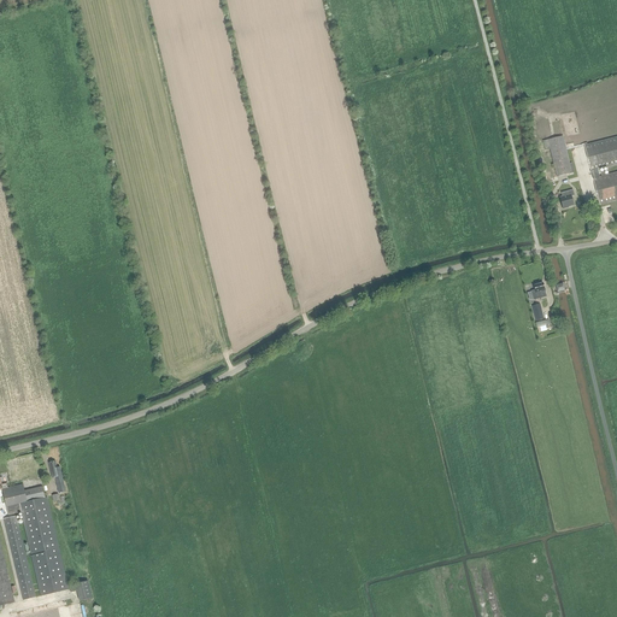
[(557,177),(571,174),(574,172),(571,163),(569,163),(565,148),(562,136),(544,141),(546,151),(550,150),(557,177)]
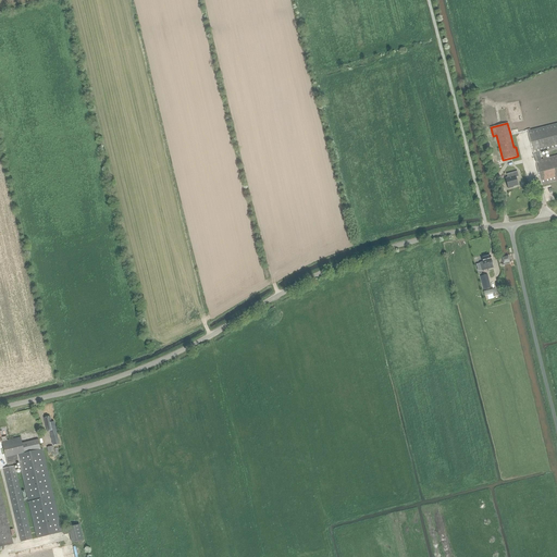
[(556,156),(542,160),(540,153),(556,149),(556,123),(529,131),(534,155),(536,161),(542,185),(551,183),(556,181),(556,156)]
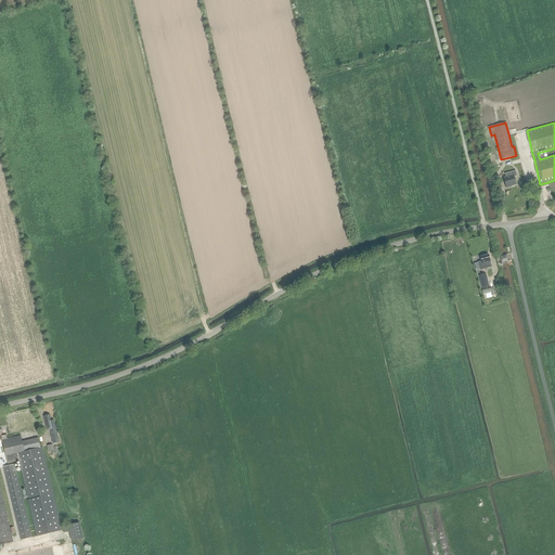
[(504,177),(506,188),(511,186),(511,185),(516,184),(514,176),(517,176),(516,170),(505,172),(506,177),(504,177)]
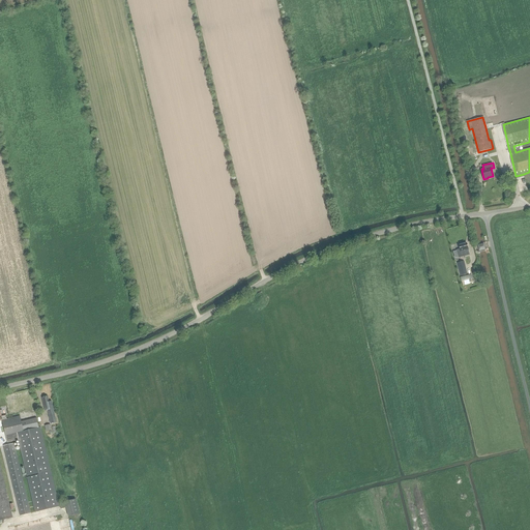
[(468,251),(466,243),(459,245),(460,249),(457,251),(459,258),(469,255),(468,251)]
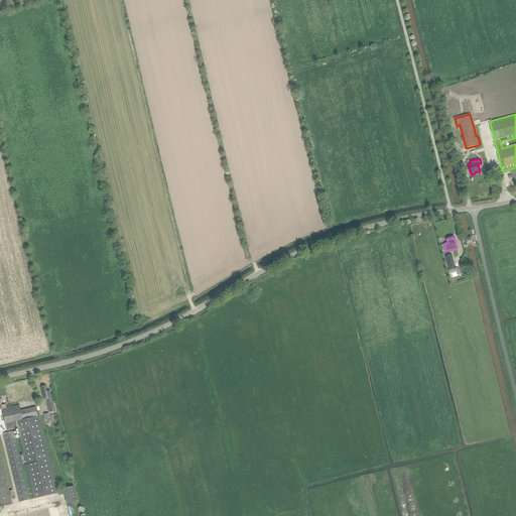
[(444,256),(448,268),(455,267),(452,254),(444,256)]
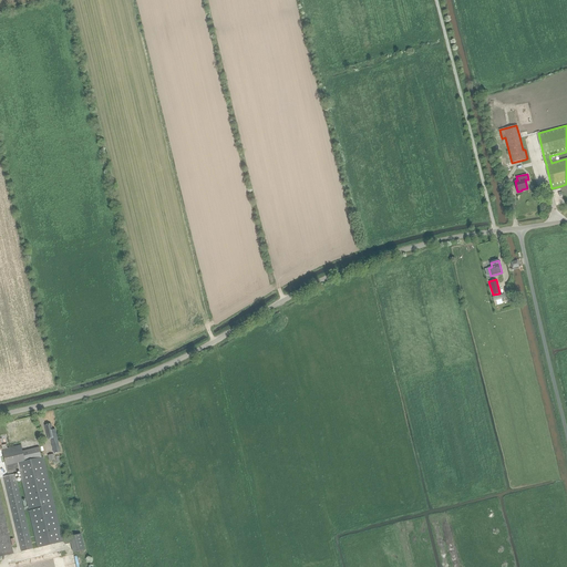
[(51,425),(44,426),(48,441),(51,440),(52,444),(54,454),(61,452),(54,430),(52,431),(51,425)]
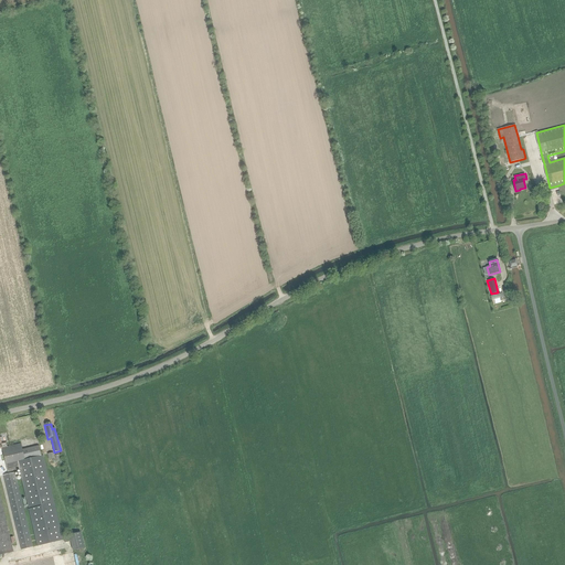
[(20,470),(27,500),(39,545),(63,540),(52,493),(43,456),(41,457),(39,446),(23,450),(21,444),(8,447),(7,444),(1,445),(0,438),(0,449),(2,449),(9,472),(20,470)]
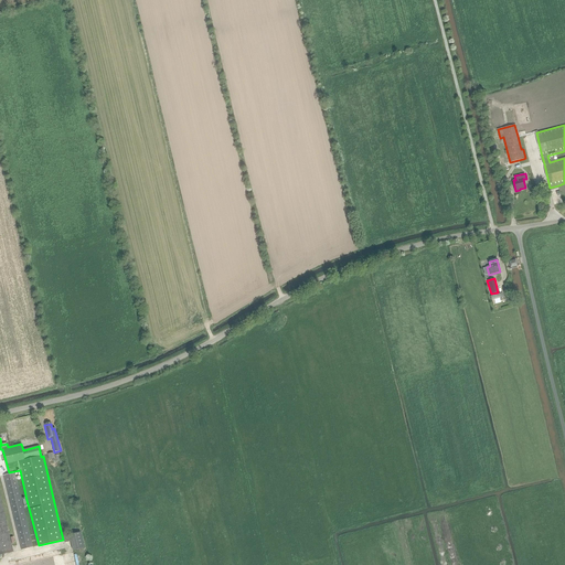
[(4,477),(14,518),(22,550),(33,546),(14,473),(4,477)]
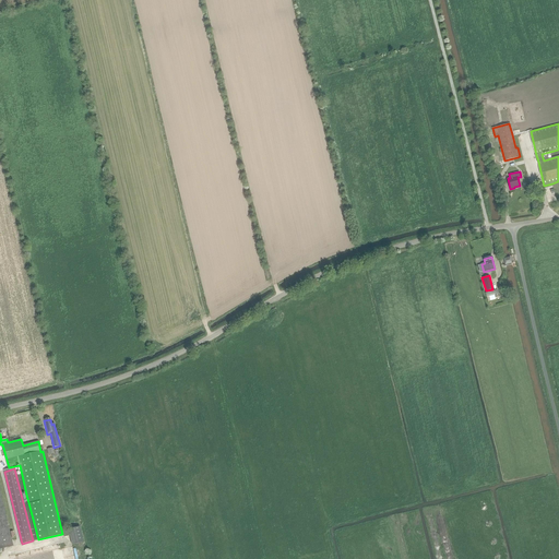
[(72,545),(83,542),(80,526),(62,531),(63,537),(70,535),(72,545)]
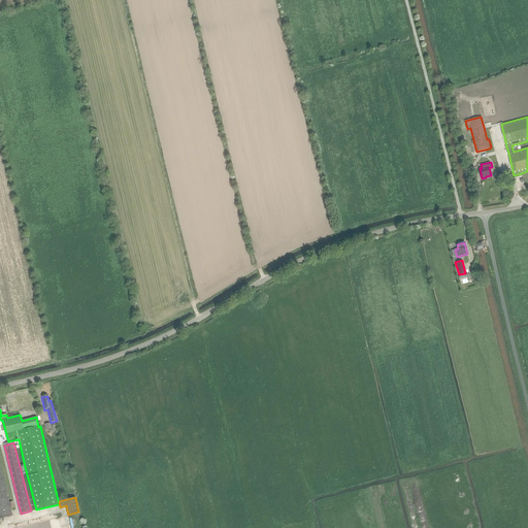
All buildings are outlined.
